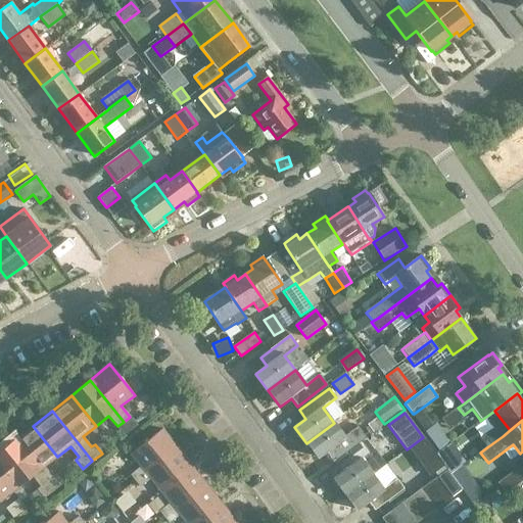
[(319,459),(327,453),(333,461),(366,437),(359,428),(345,437),(334,423),(306,443),(319,459)]
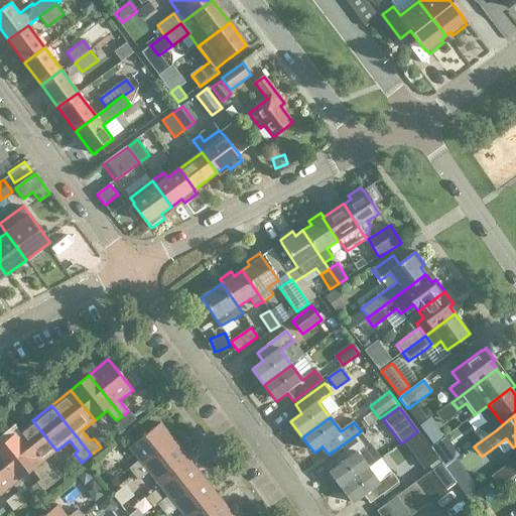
[(420,426),(434,444),(444,437),(430,418),(420,426)]
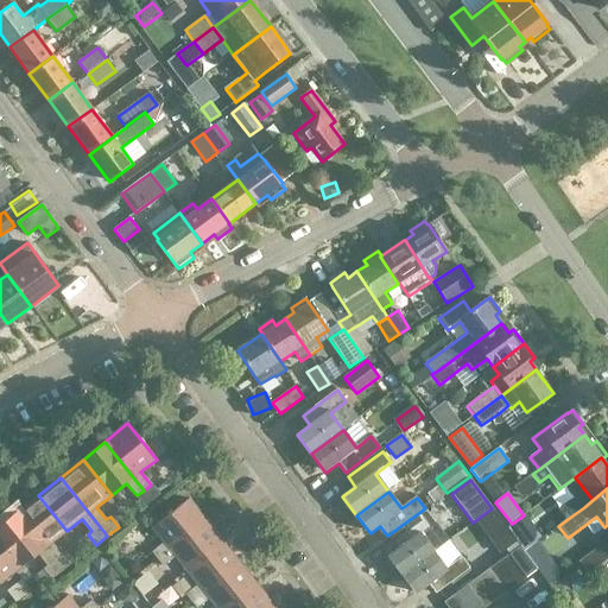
[(38,495),(16,513),(63,571),(74,562),(65,552),(62,555),(52,543),(67,531),(38,495)]
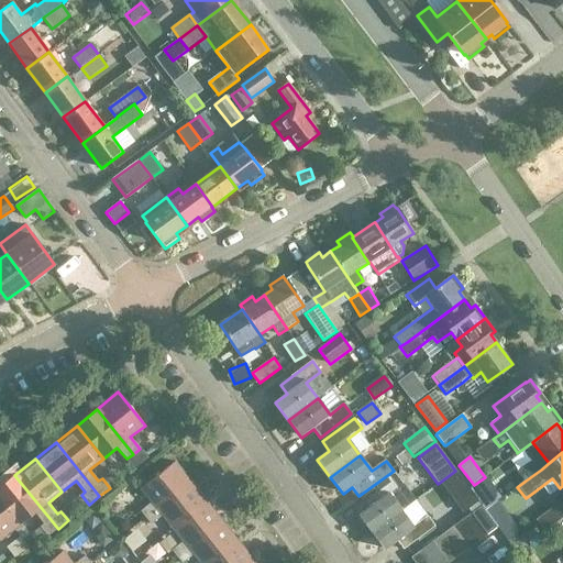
[(526,481),(541,470),(534,461),(519,472),(526,481)]
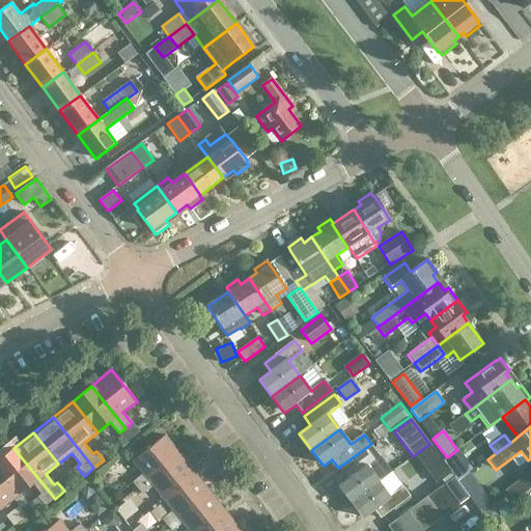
[(138,488),(179,455),(165,436),(133,462),(143,474),(133,482),(138,488)]
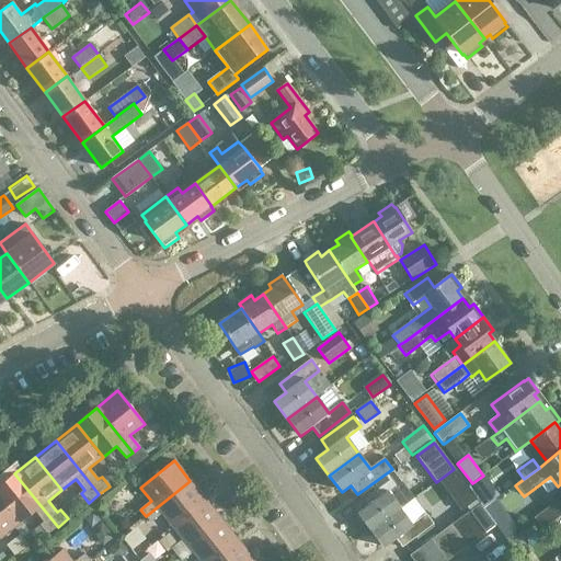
[(358,514),(371,531),(401,510),(388,493),(402,482),(395,472),(361,499),(367,507),(358,514)]
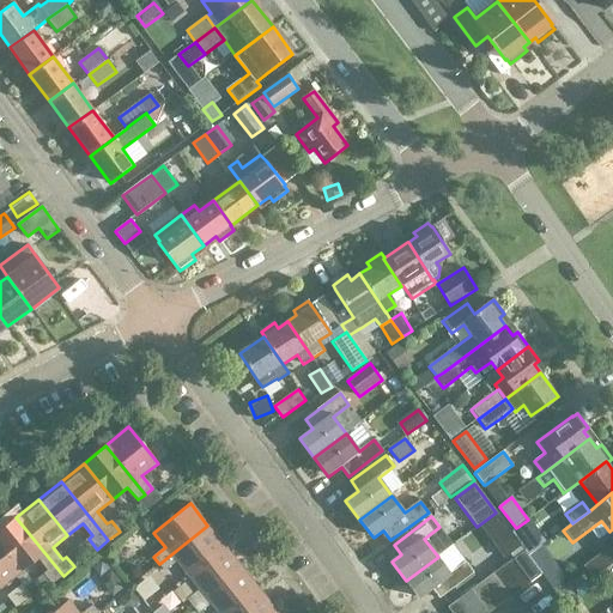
[(16,517),(0,529),(0,542),(23,571),(38,559),(48,571),(43,575),(52,586),(64,576),(16,517)]
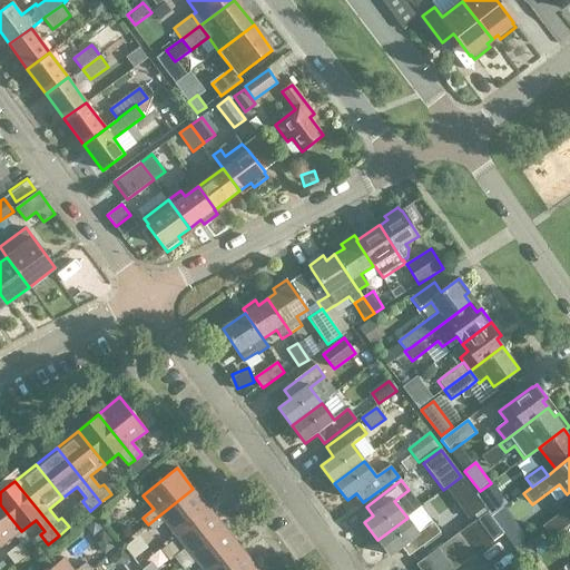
[(209,508),(193,489),(148,524),(153,531),(165,522),(175,536),(209,508)]
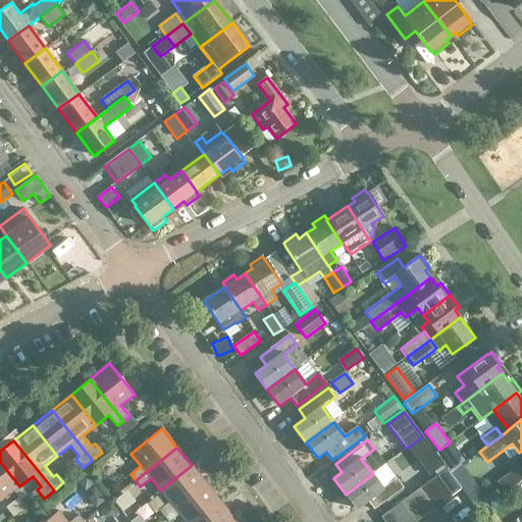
[(444,465),(434,453),(420,463),(429,475),(444,465)]
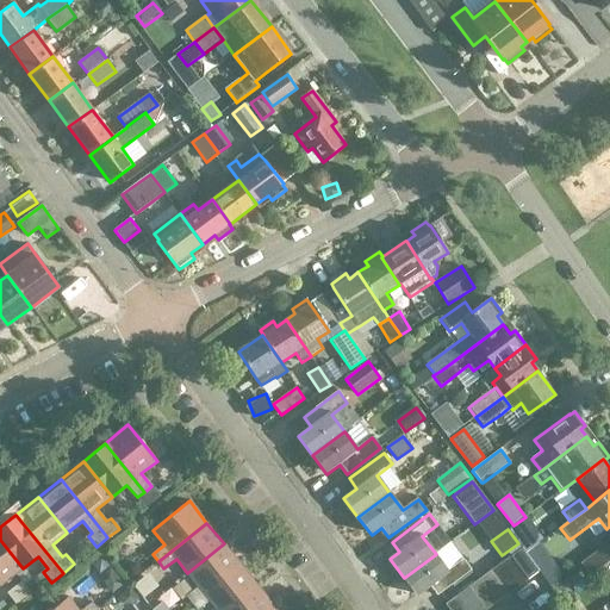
[(23,568),(0,540),(0,586),(16,574),(25,587),(33,580),(23,568)]
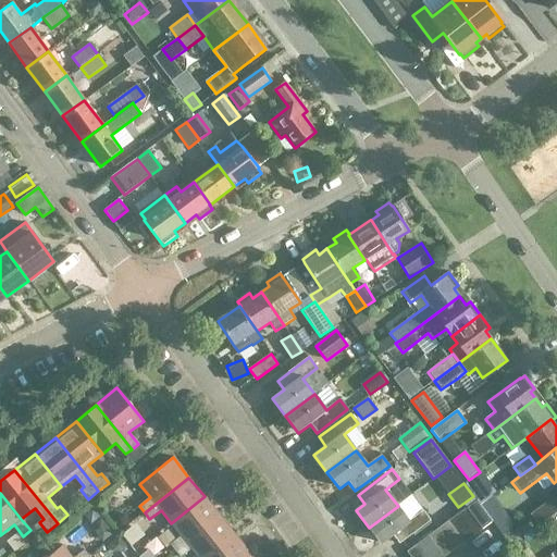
[(205,496),(171,523),(182,535),(170,545),(175,552),(220,516),(205,496)]
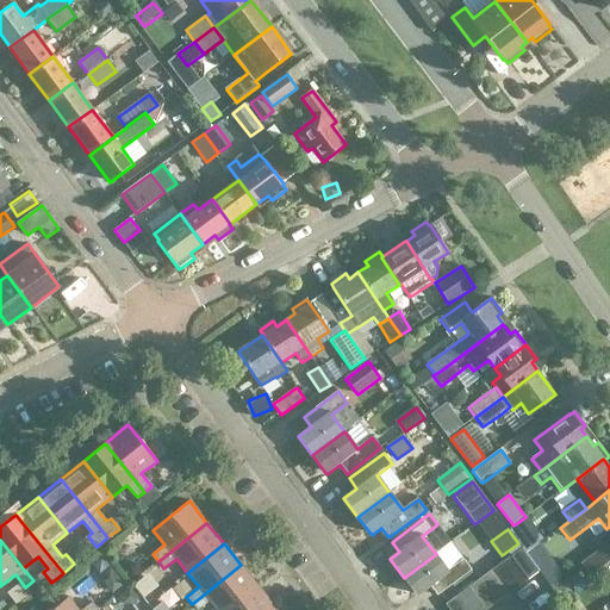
[(580,564),(582,565),(590,576),(609,560),(609,551),(605,545),(580,564)]
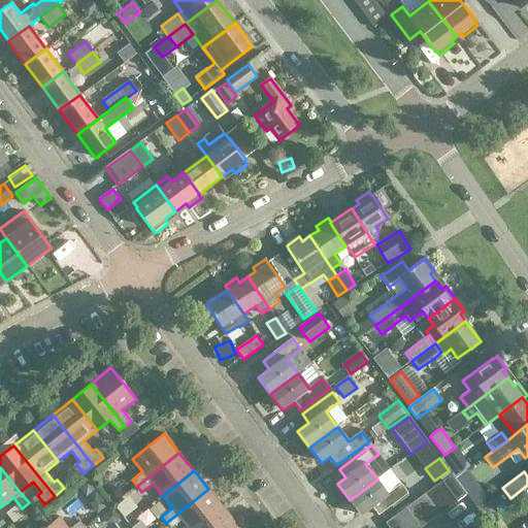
[(453,476),(442,484),(457,502),(466,495),(453,476)]
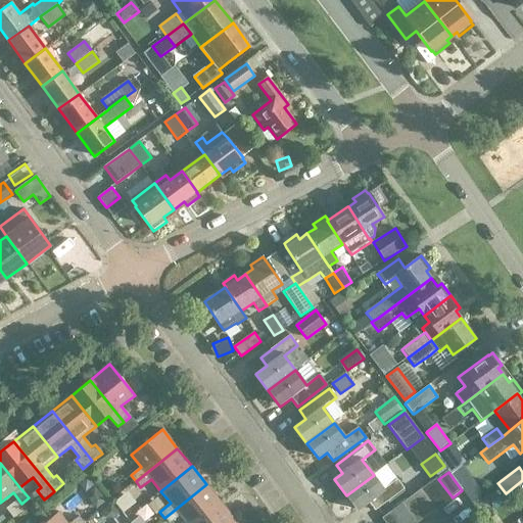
[(374,475),(346,495),(358,512),(369,504),(375,512),(405,489),(397,480),(385,490),(374,475)]
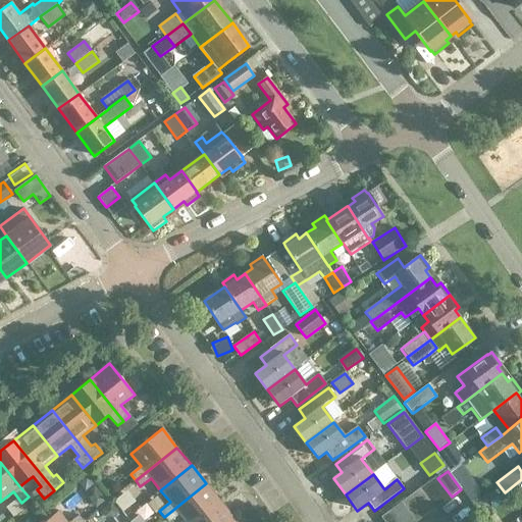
[(437,478),(421,489),(435,509),(452,497),(437,478)]
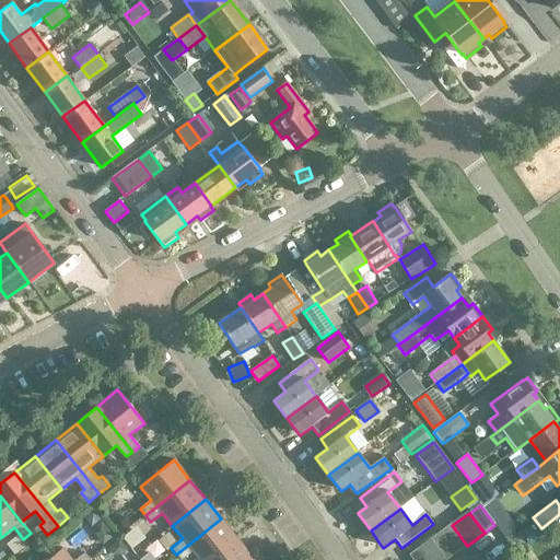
[(221,518),(176,555),(181,559),(183,559),(193,552),(199,559),(209,559),(236,538),(221,518)]
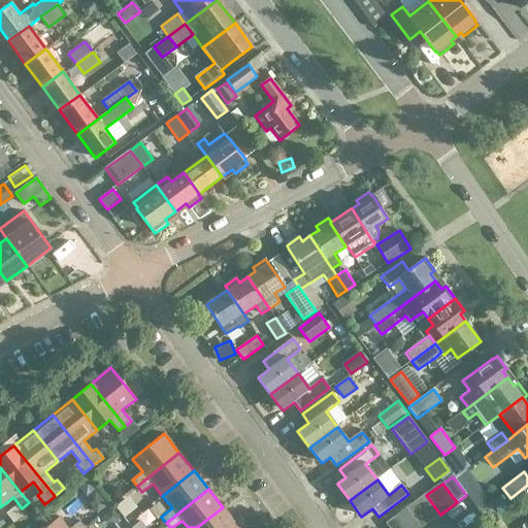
[(97,513),(106,505),(96,492),(91,495),(90,503),(97,513)]
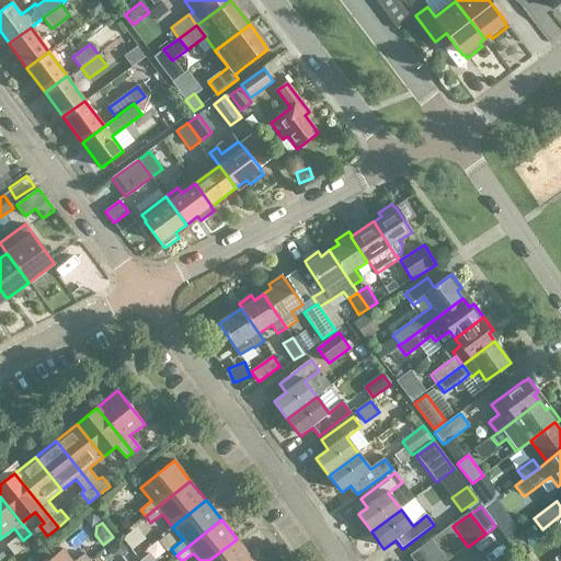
[(453,526),(443,534),(458,554),(468,547),(453,526)]
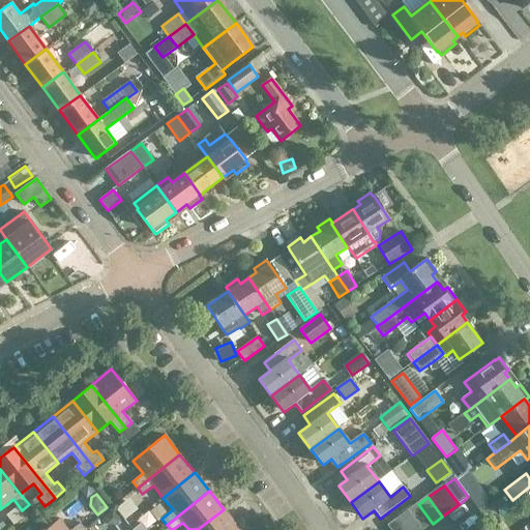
[(125,519),(134,511),(125,501),(116,508),(125,519)]
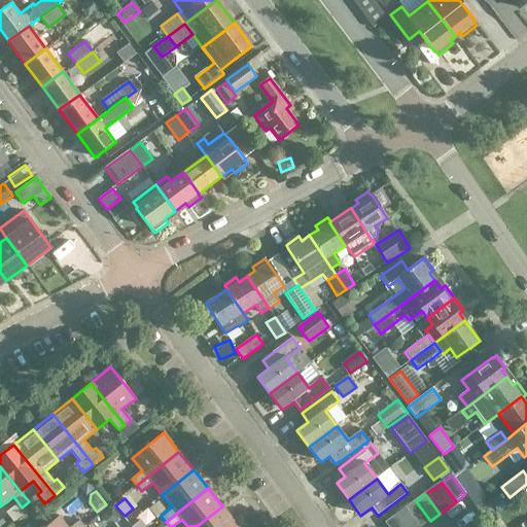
[(416,501),(406,508),(419,526),(421,526),(430,521),(416,501)]
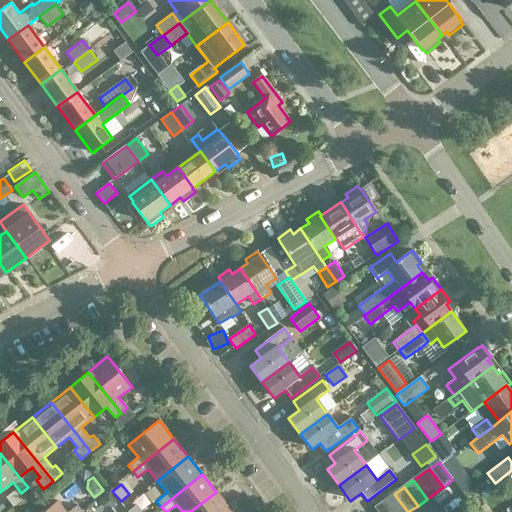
[(216,492),(191,511),(227,511),(230,510),(216,492)]
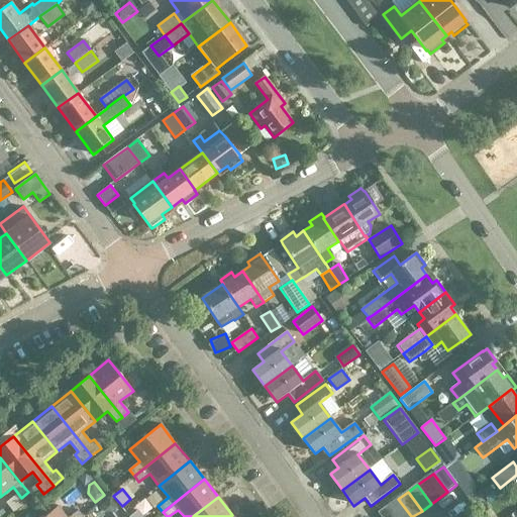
[(110,499),(101,506),(105,511),(111,511),(117,507),(110,499)]
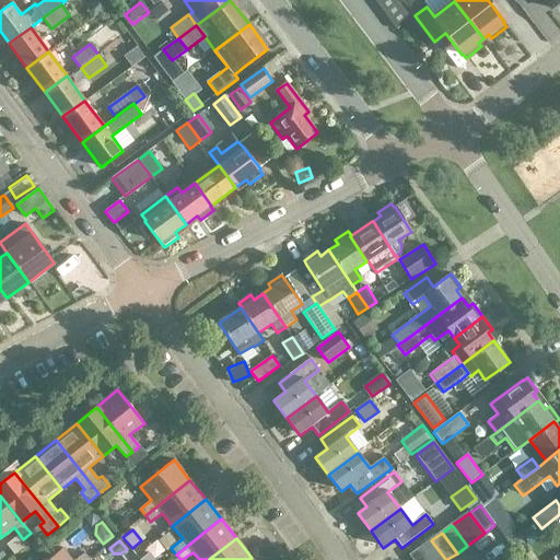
[(445,559),(431,540),(421,548),(430,559),(445,559)]
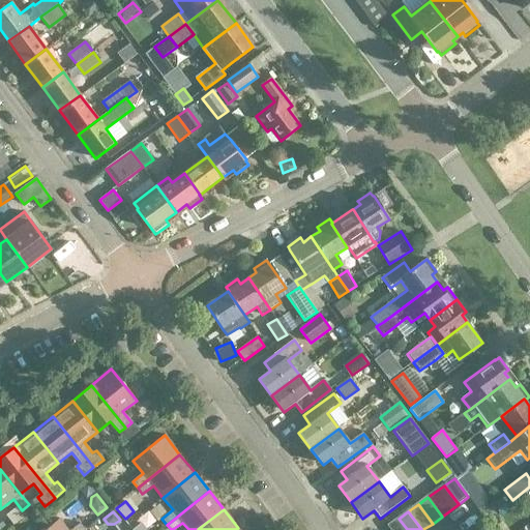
[(407,529),(399,519),(388,526),(390,529),(407,529)]
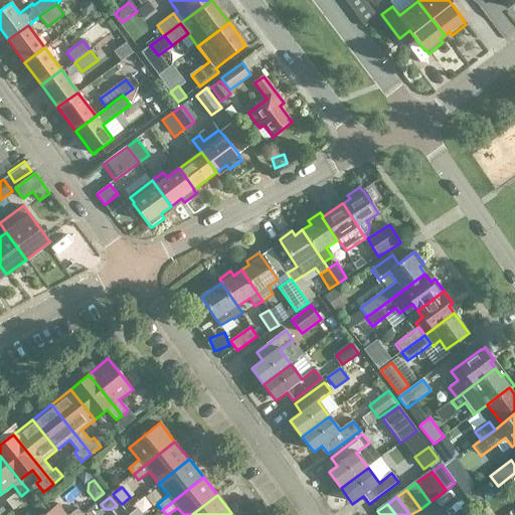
[(81,514),(82,514),(77,509),(69,514),(64,514),(57,505),(44,514),(81,514)]
